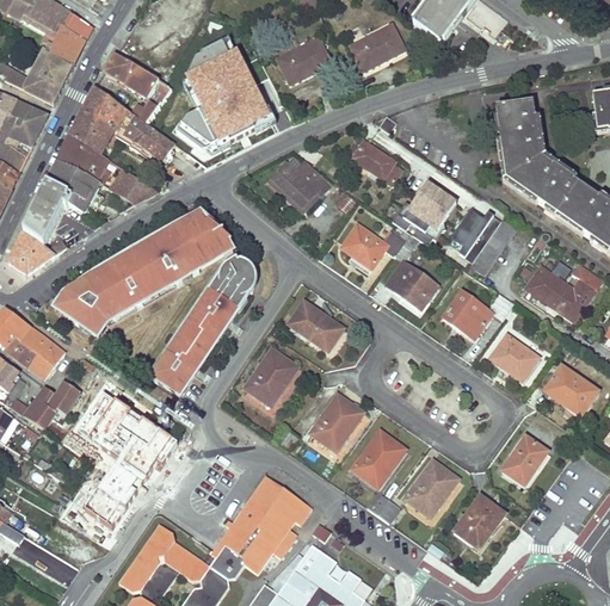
[(11,0),(6,8),(22,18),(32,0),(11,0)]
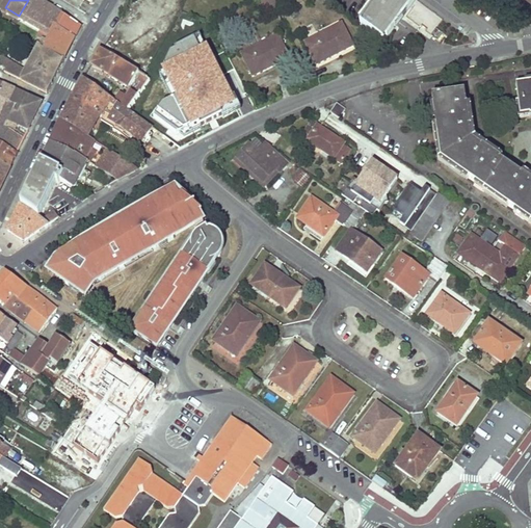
[(60,9),(45,0),(28,0),(19,16),(49,31),(54,22),(60,9)]
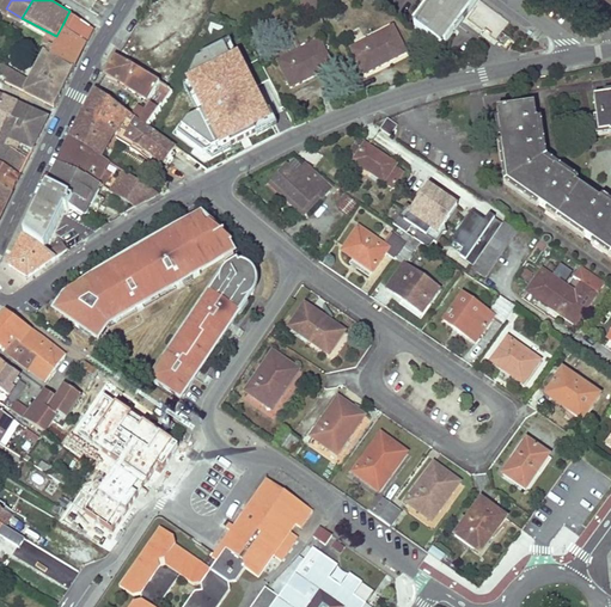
[(172,10),(175,0),(153,0),(152,5),(172,10)]
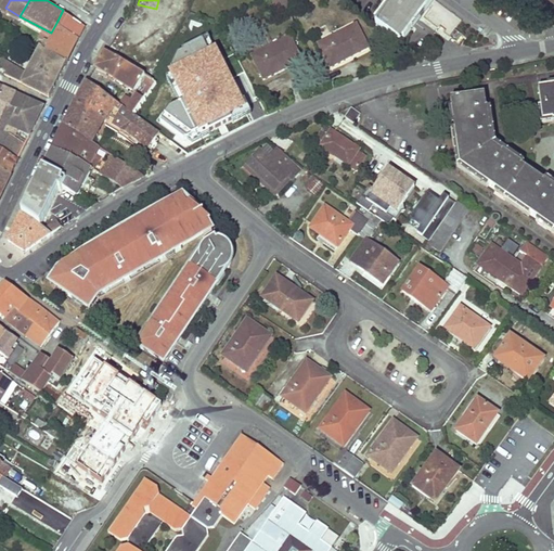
[(287,4),(284,0),(273,0),(279,10),(287,4)]
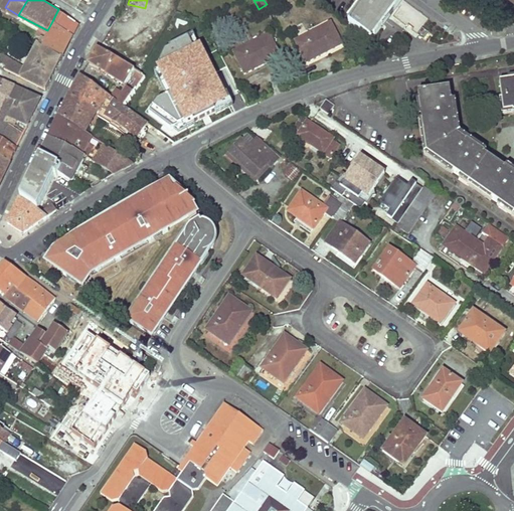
[(389,10),(375,0),(362,0),(359,5),(381,20),(385,15),(389,10)]
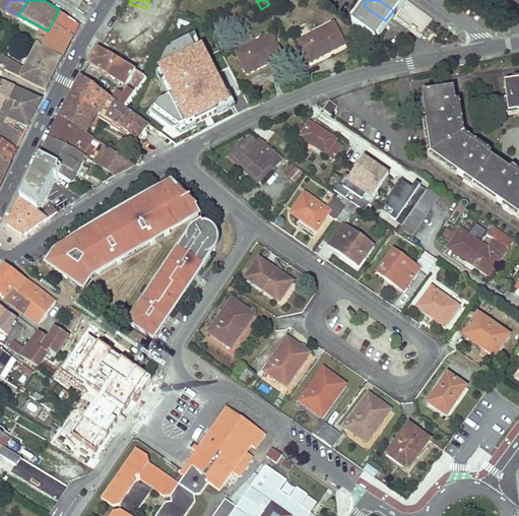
[(379,0),(393,10),(400,0),(379,0)]
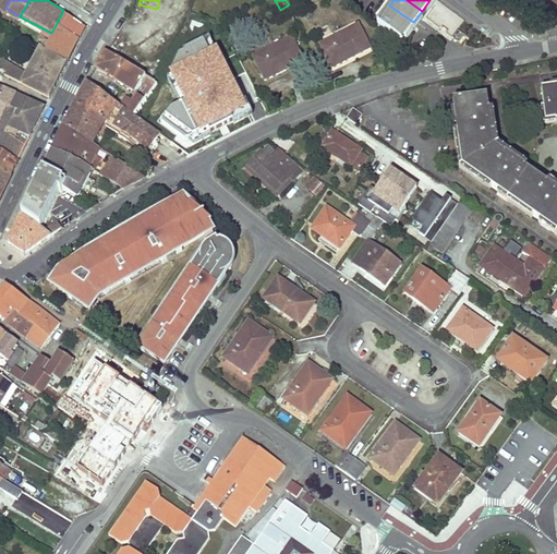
[(413,22),(389,5),(376,21),(400,39),(413,22)]
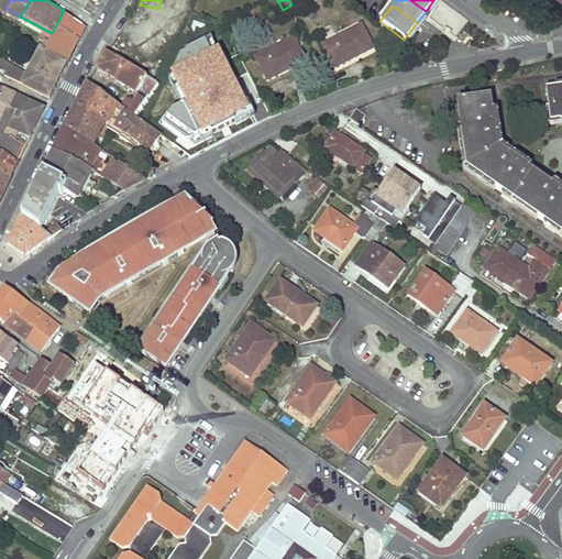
[(84,22),(64,10),(57,23),(77,35),(84,22)]
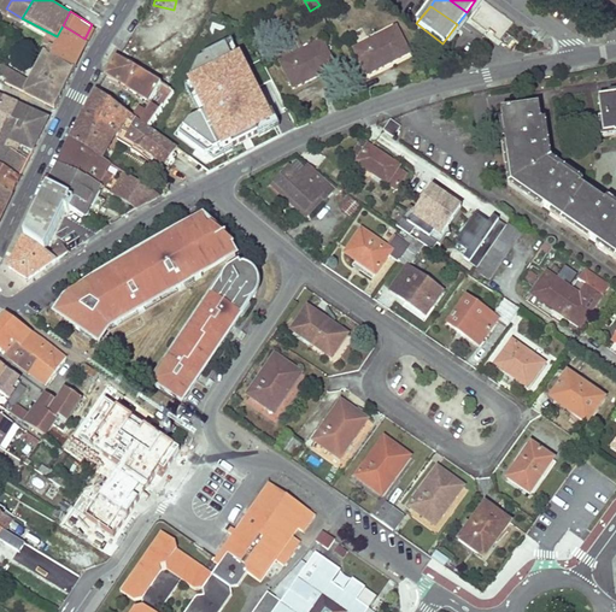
[(396,22),(353,43),(368,70),(410,48),(396,22)]
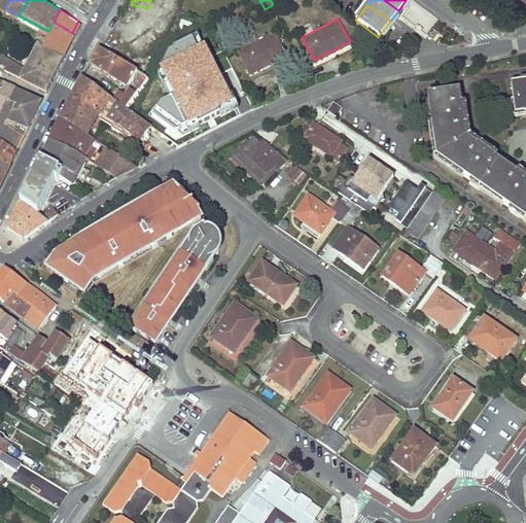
[(42,44),(62,56),(72,33),(54,22),(48,31),(45,37),(42,44)]
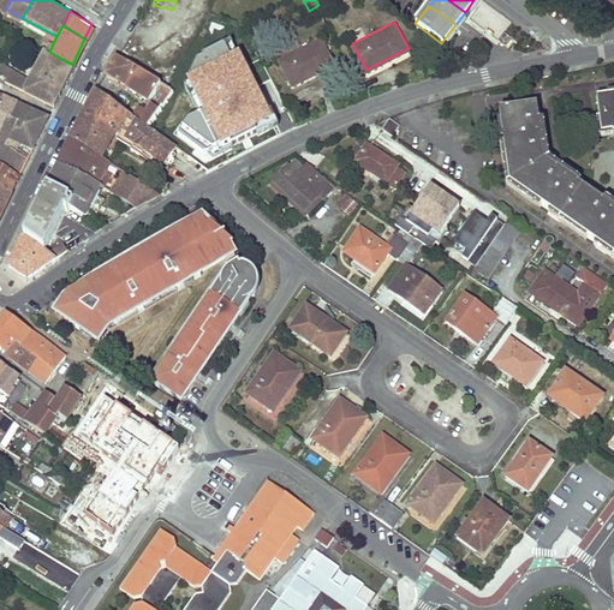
[(231,143),(255,130),(254,125),(269,118),(228,39),(201,52),(202,55),(196,58),(189,71),(191,77),(189,79),(203,111),(186,119),(177,132),(202,151),(228,138),(231,143)]
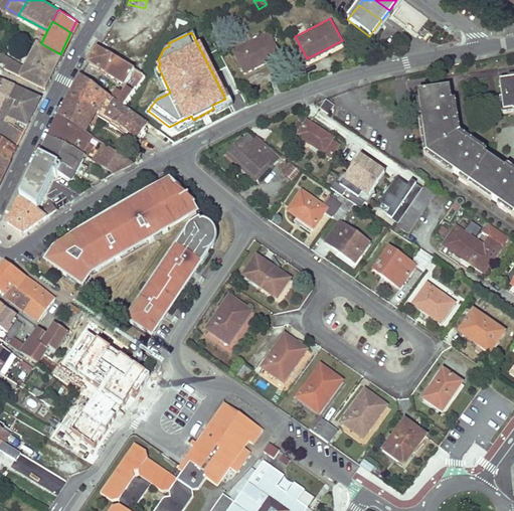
[(3,65),(44,86),(60,54),(41,43),(44,36),(40,34),(36,40),(27,59),(23,57),(20,63),(2,52),(5,48),(0,46),(0,59),(5,63),(3,65)]
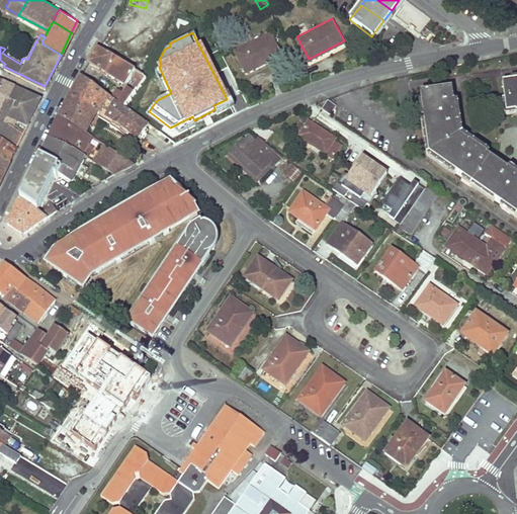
[(274,36),(238,56),(249,77),(284,58),(274,36)]
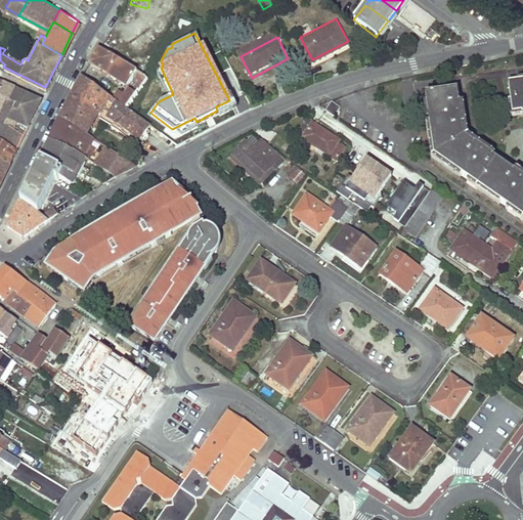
[(136,69),(98,45),(89,60),(126,84),(136,69)]
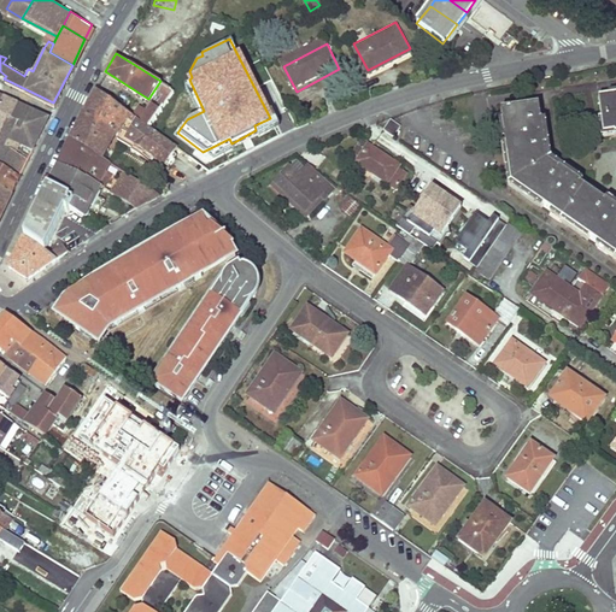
[(95,87),(71,135),(100,154),(116,129),(119,131),(141,145),(163,162),(164,160),(172,149),(176,145),(175,145),(163,135),(147,124),(132,113),(118,104),(107,95),(95,87)]
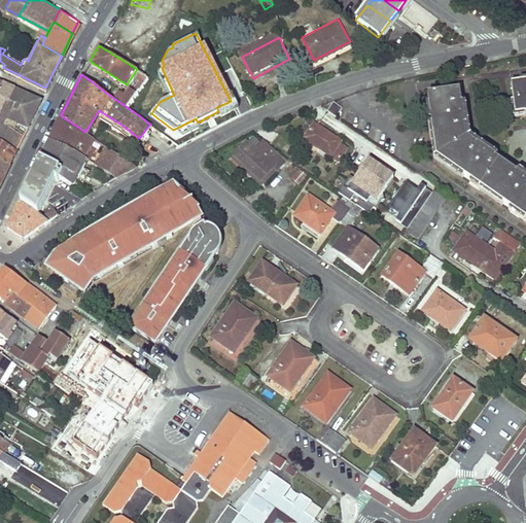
[(525,110),(525,109),(525,74),(519,75),(520,79),(510,81),(514,110),(524,108),(525,110)]
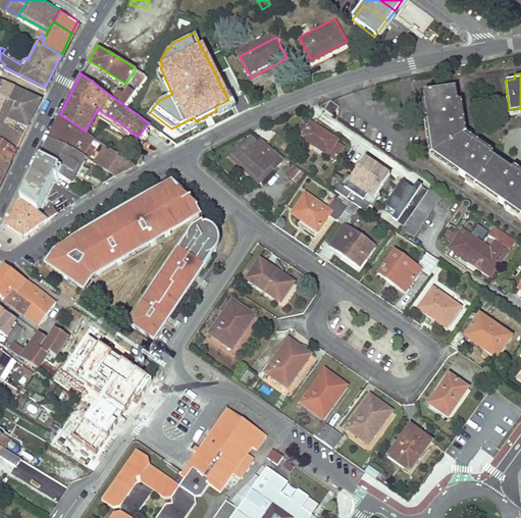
[(4,105),(13,85),(2,81),(0,84),(0,108),(2,104),(4,105)]
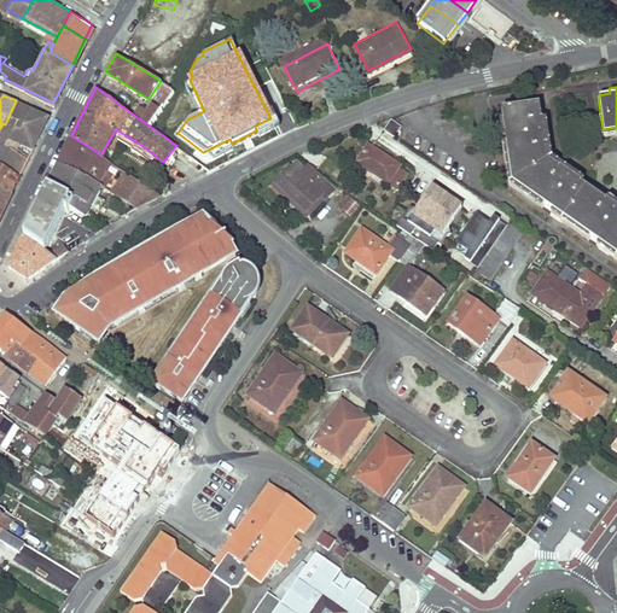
[(0,162),(18,174),(47,115),(16,100),(5,124),(3,123),(0,128),(0,141),(0,162)]
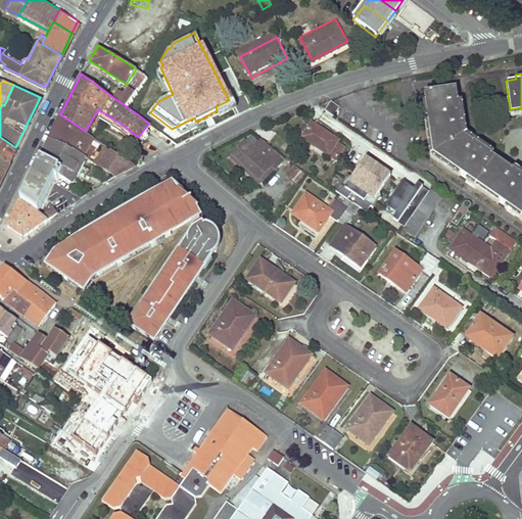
[(117,88),(111,96),(125,105),(135,90),(130,87),(125,93),(117,88)]
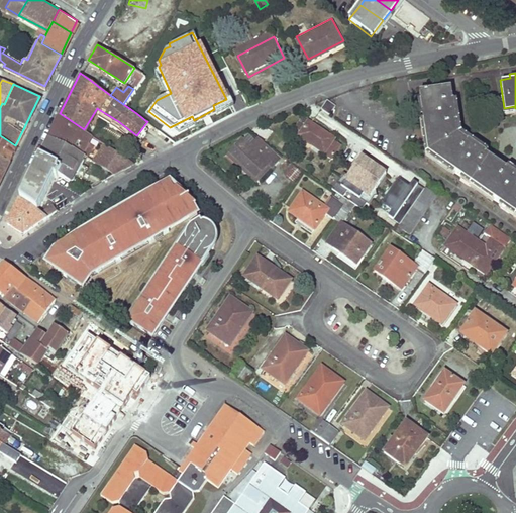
[(465,101),(462,101),(460,89),(438,92),(429,93),(437,154),(468,135),(467,123),(468,123),(465,101)]
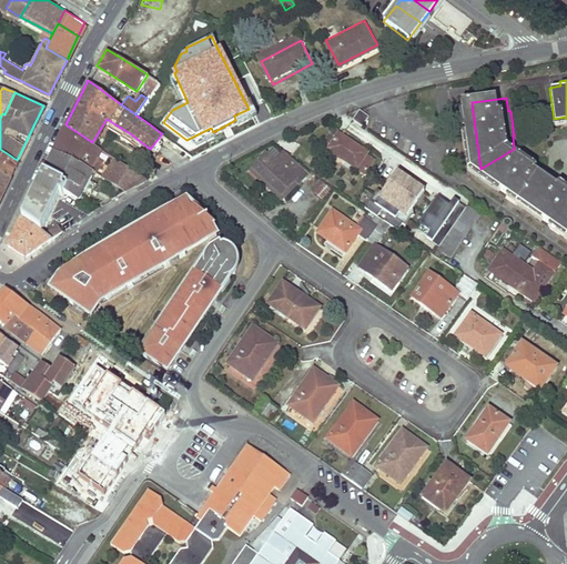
[(361,123),(367,113),(358,108),(352,117),(361,123)]
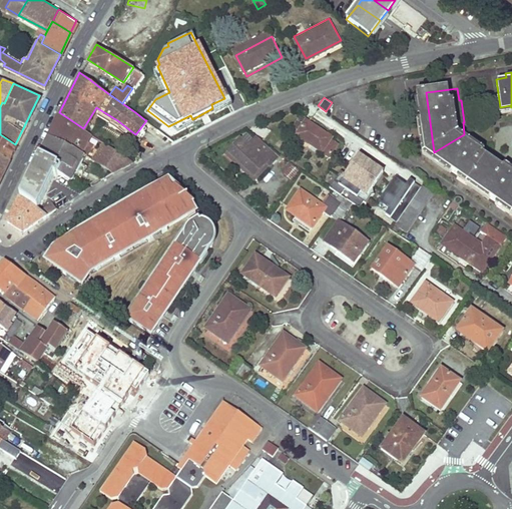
[(59,112),(48,133),(83,152),(90,141),(85,138),(89,131),(83,128),(59,112)]
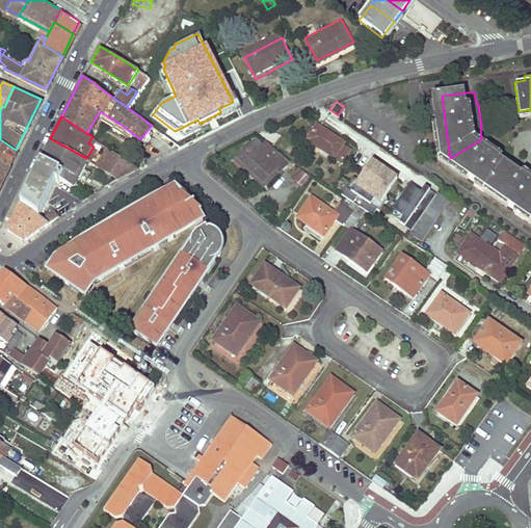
[(340,162),(350,147),(343,142),(345,140),(312,117),(304,129),(311,132),(308,136),(321,144),(318,148),(340,162)]
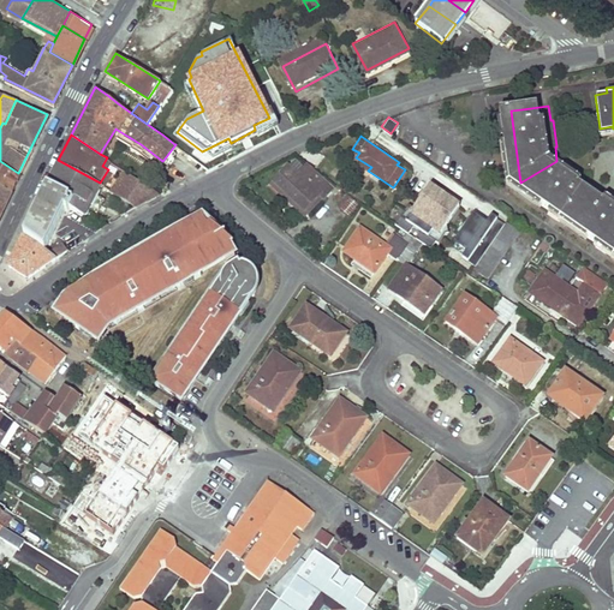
[(164,160),(167,162),(176,151),(172,149),(164,160)]
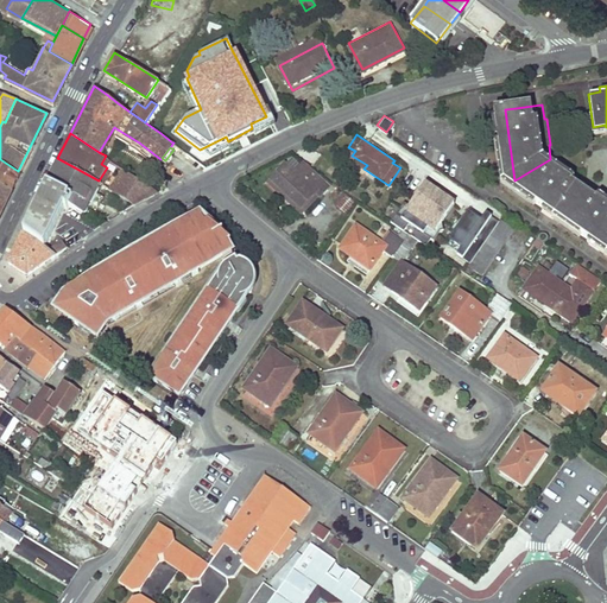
[(284,160),(270,176),(298,203),(314,188),(317,192),(318,194),(328,183),(304,159),(299,163),(291,154),(284,160)]
